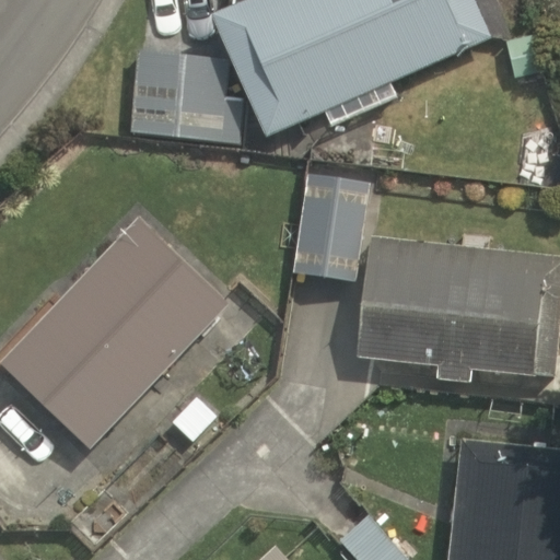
[(242,0),(214,12),(267,137),(324,111),(331,128),(399,98),(392,81),(492,37),(476,0),(242,0)]
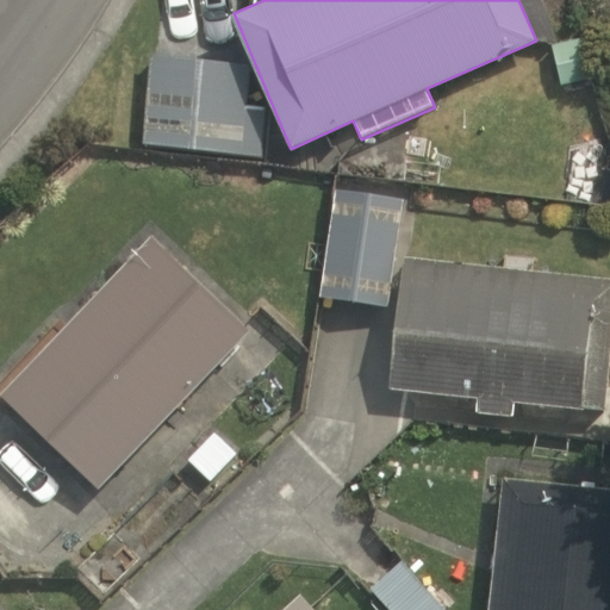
[(595,75),(585,36),(552,44),(561,83),(595,75)]
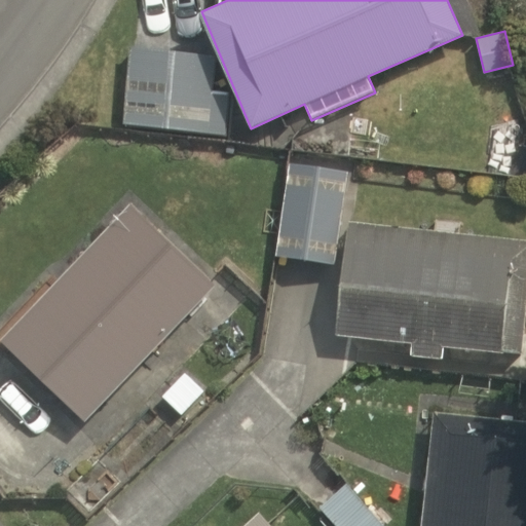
[(124,124),(226,137),(231,94),(213,92),(217,57),(132,46),(124,124)]
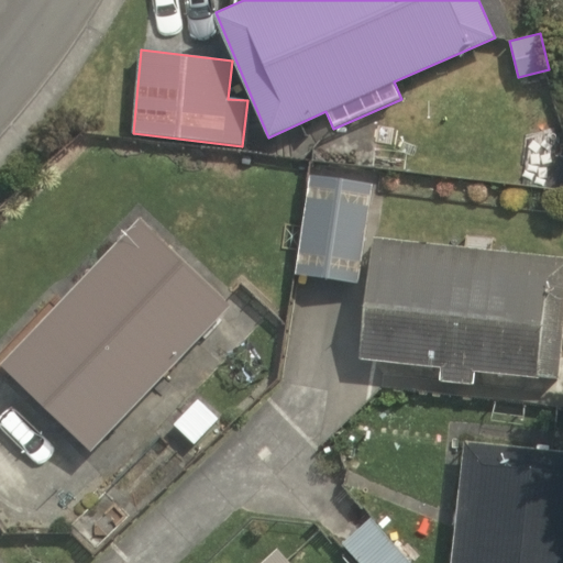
[(296,275),(360,284),(374,183),(309,174),(296,275)]
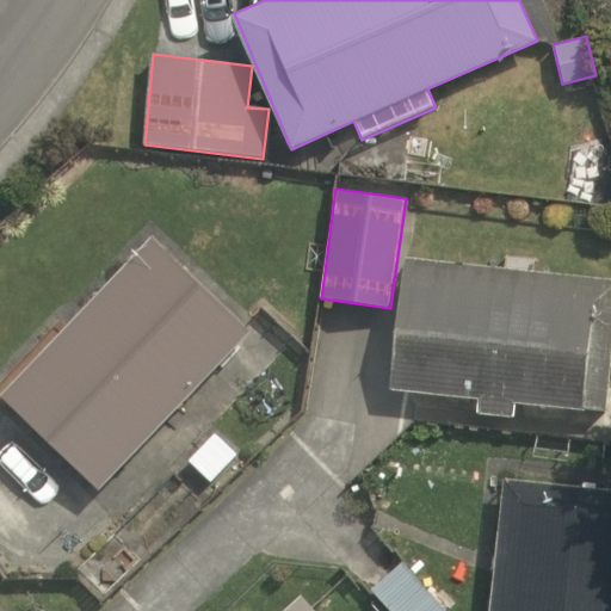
[(0,396),(99,489),(251,331),(150,235),(0,394),(0,396)]
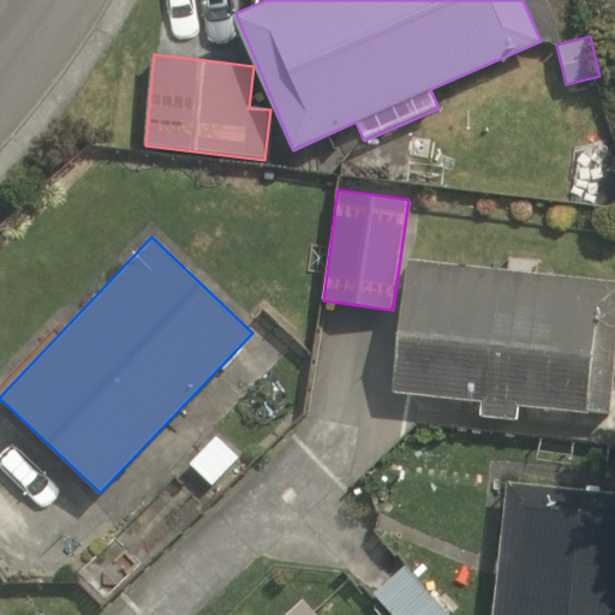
[(614,279),(407,258),(393,392),(482,399),(479,416),(520,419),(521,405),(609,413),(614,360),(614,279)]
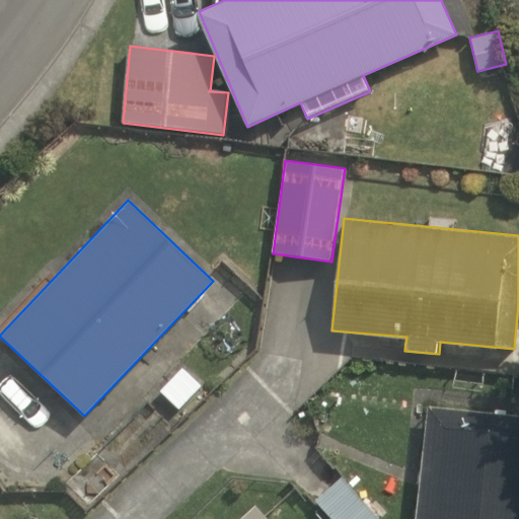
[(202,385),(183,368),(160,391),(178,410),(202,385)]
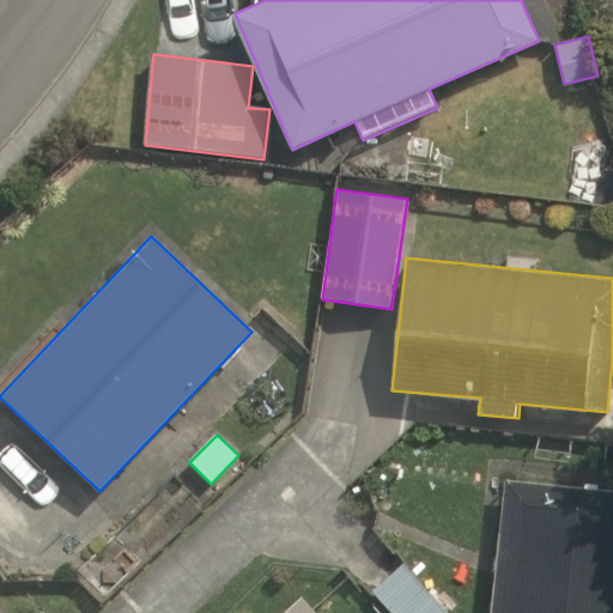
[(612,612),(612,491),(505,479),(491,612),(612,612)]
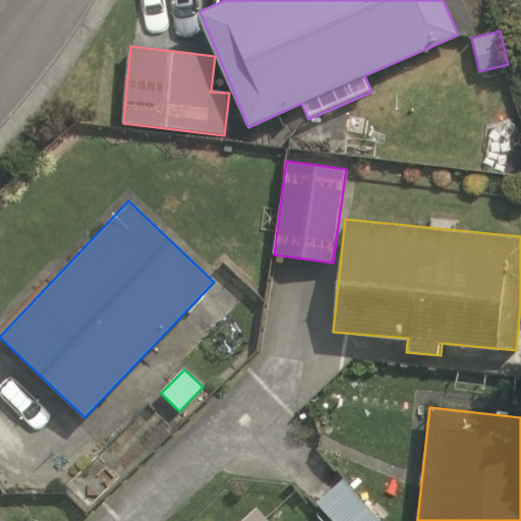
[(269,520),(255,507),(239,520),(269,520)]
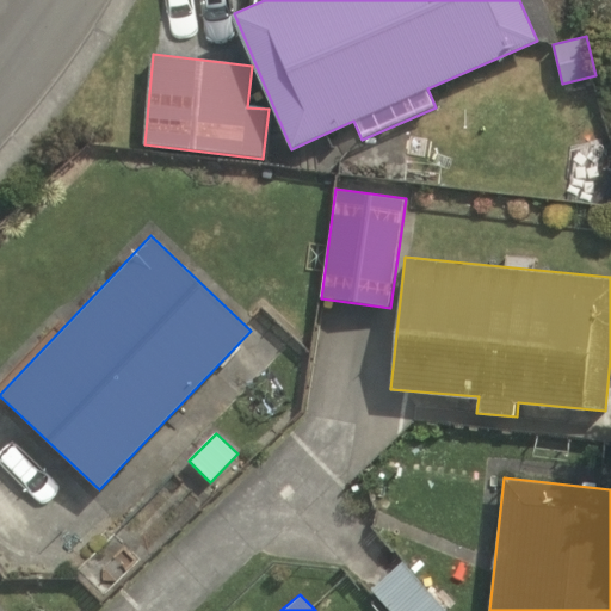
All buildings are outlined.
